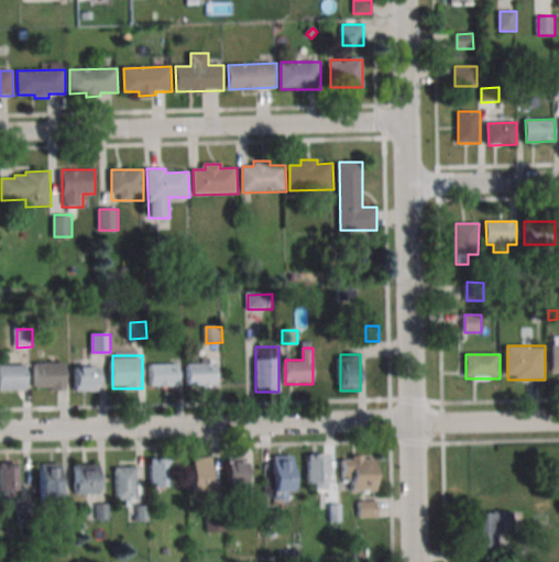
[(67,362),(68,392),(55,392),(54,387),(36,388),(35,362),(67,362)]
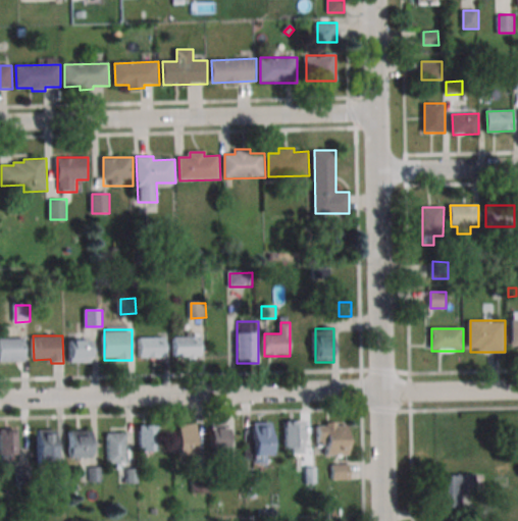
[(166,336),(141,336),(141,358),(166,358),(166,336)]
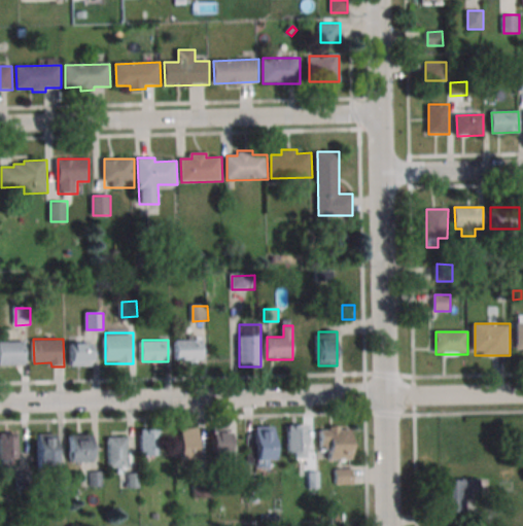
[(178,361),(204,361),(204,340),(178,340),(178,361)]
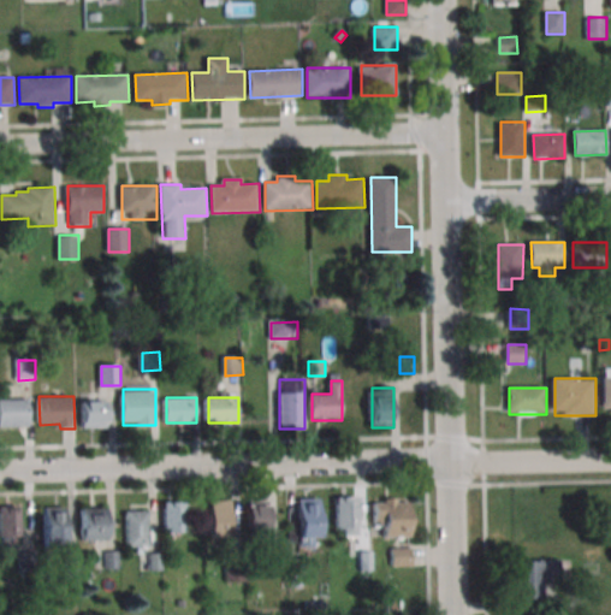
[(0,400),(30,400),(30,427),(0,427),(0,400)]
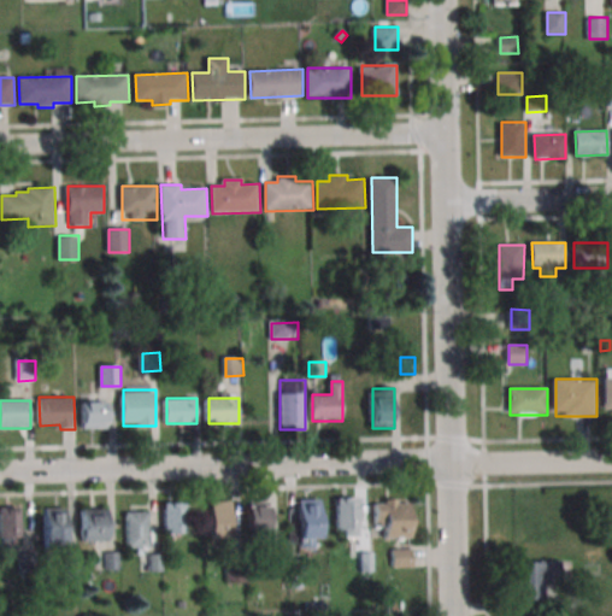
[(107,428),(107,402),(83,402),(83,428),(107,428)]
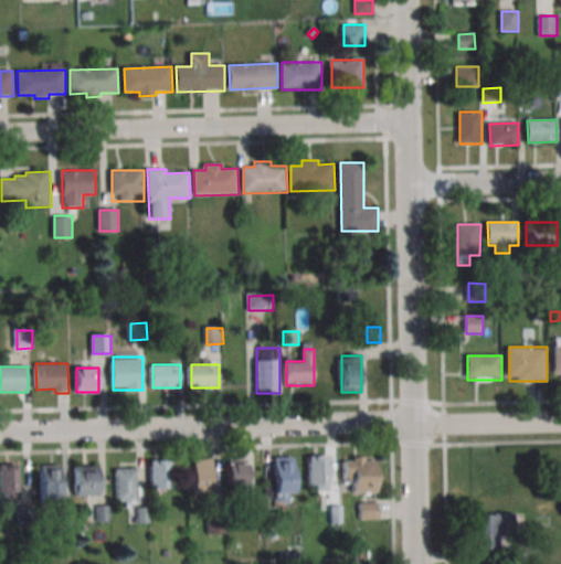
[(310,456),(310,490),(328,490),(328,456),(310,456)]
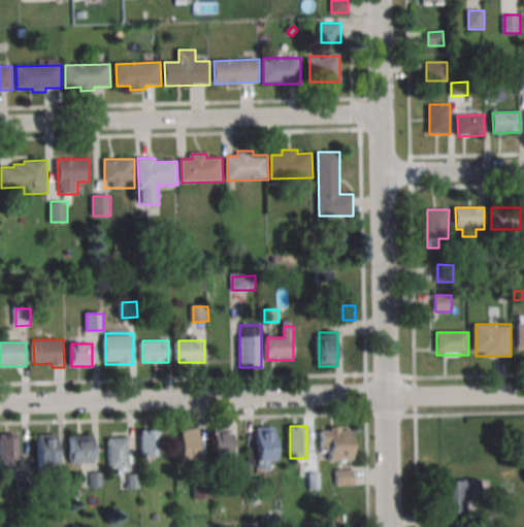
[(275,463),(275,427),(257,427),(257,463),(275,463)]
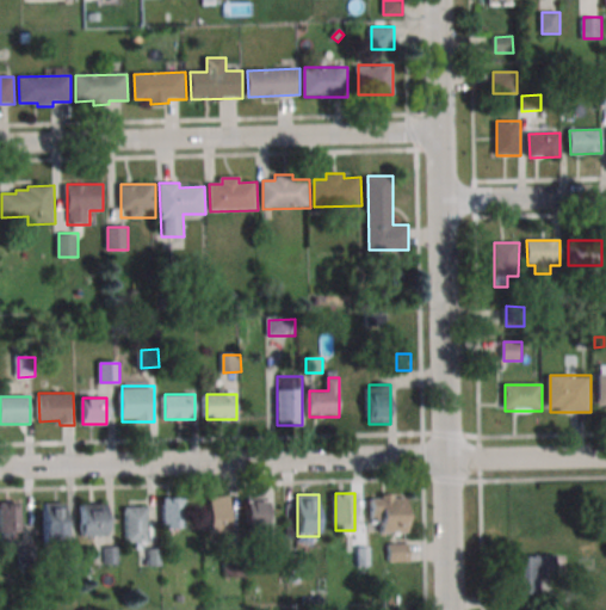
[(230,497),(211,497),(211,534),(230,534),(230,497)]
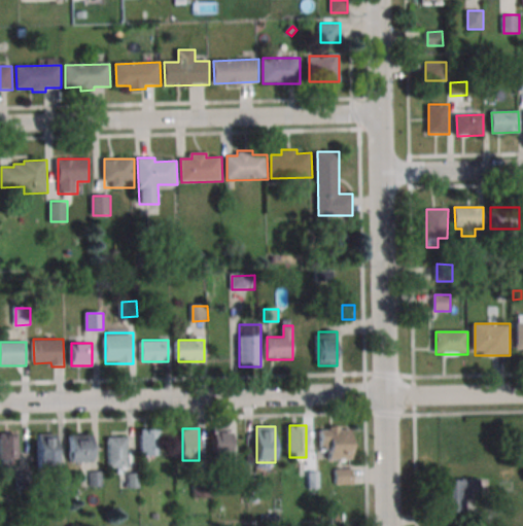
[(213,428),(213,456),(233,456),(233,428),(213,428)]
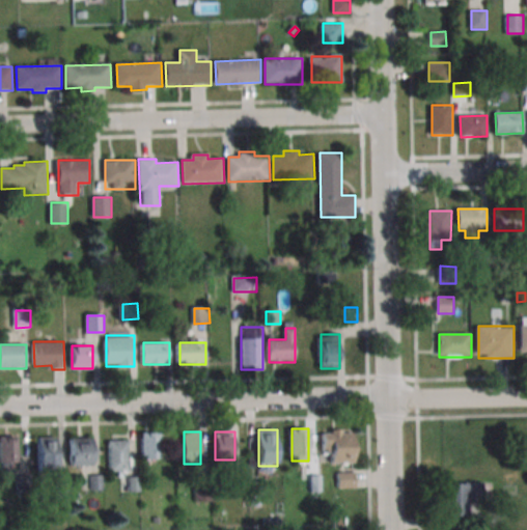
[(143,458),(161,458),(161,433),(143,433),(143,458)]
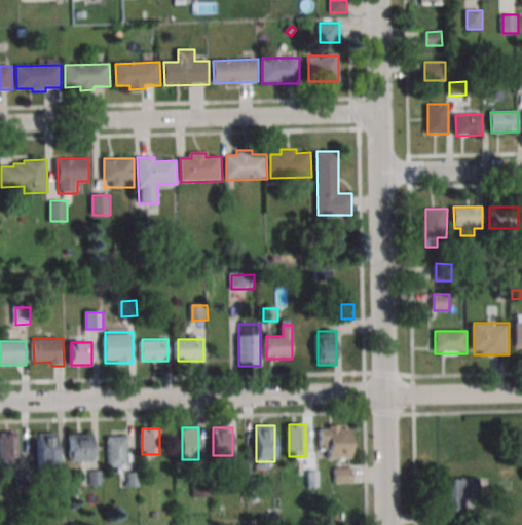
[(351,428),(352,458),(323,459),(322,429),(351,428)]
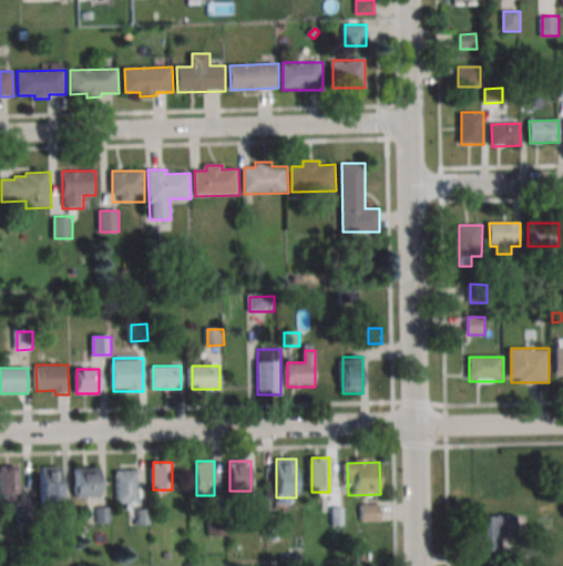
[(20,500),(20,465),(1,465),(1,500),(20,500)]
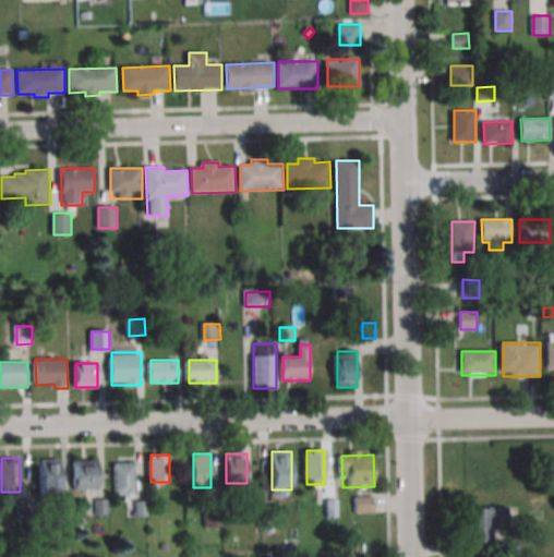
[(40,459),(40,495),(61,495),(61,459),(40,459)]
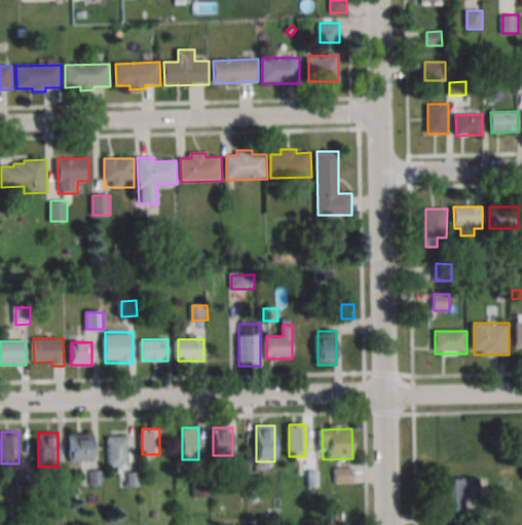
[(94,461),(94,434),(71,434),(71,461),(94,461)]
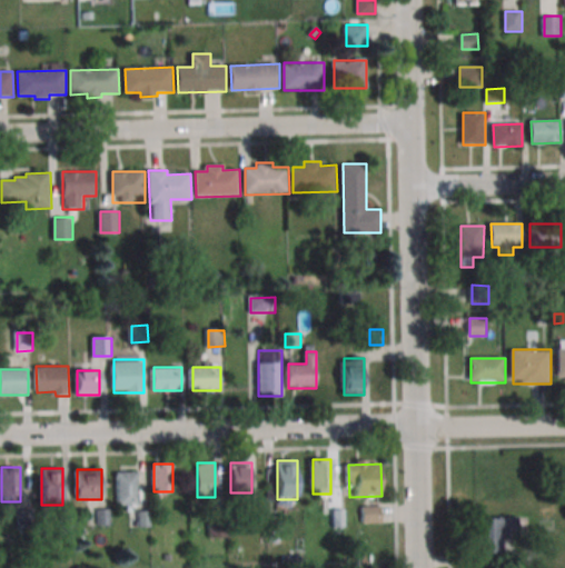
[(138,471),(119,471),(119,505),(138,505),(138,471)]
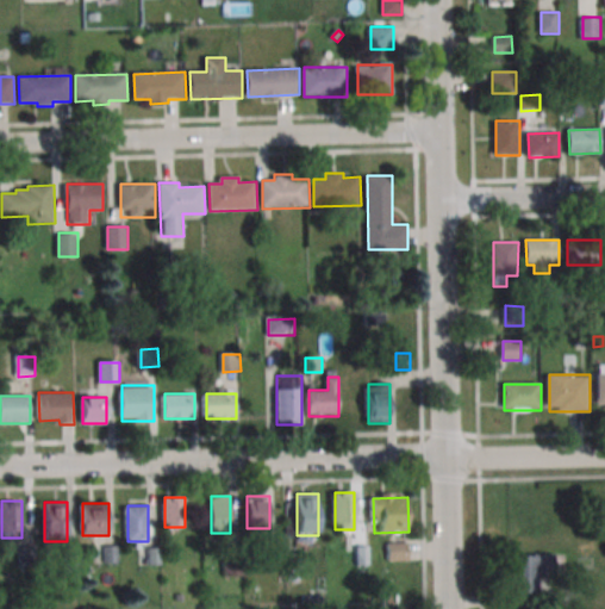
[(287,535),(287,557),(269,557),(269,535),(287,535)]
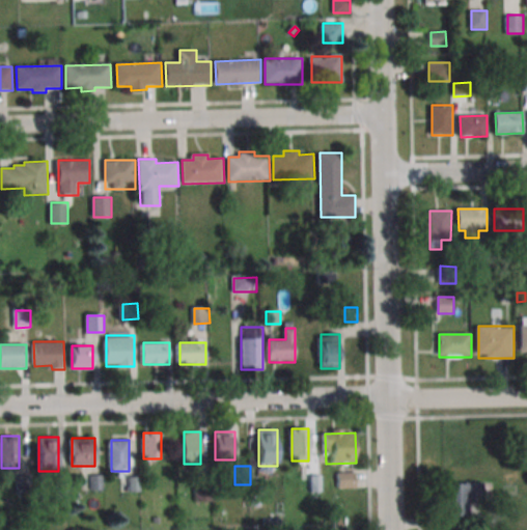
[(357,472),(357,487),(339,489),(339,473),(357,472)]
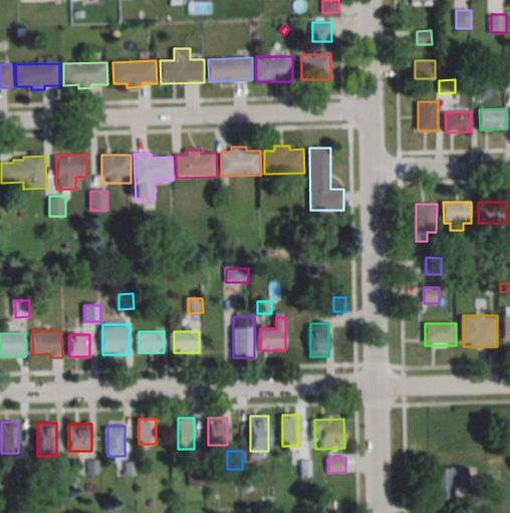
[(100,460),(101,475),(83,475),(82,460),(100,460)]
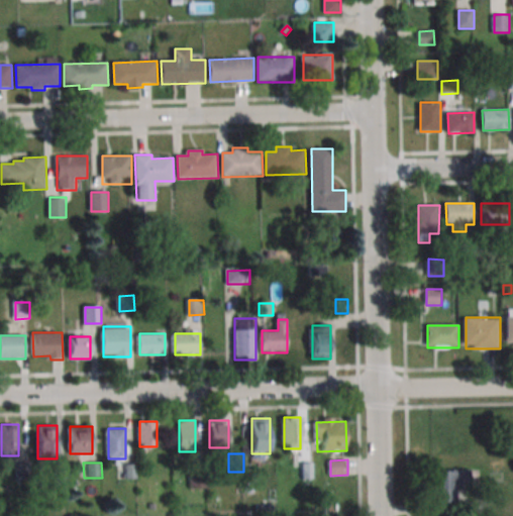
[(315,462),(315,480),(303,480),(303,462),(315,462)]
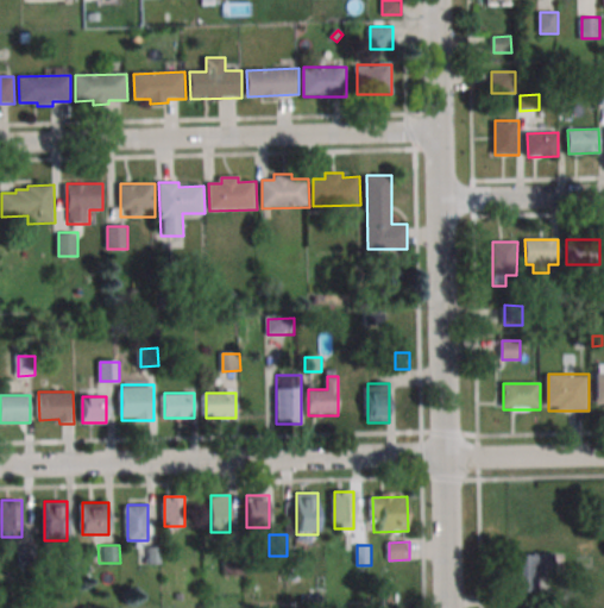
[(37,546),(37,563),(21,563),(21,546),(37,546)]
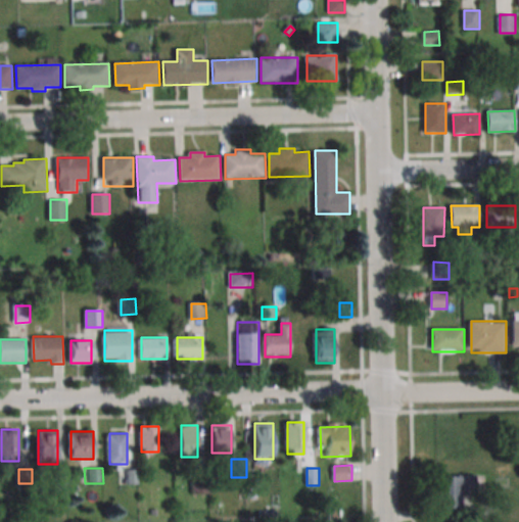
[(140,470),(140,485),(129,485),(129,470),(140,470)]
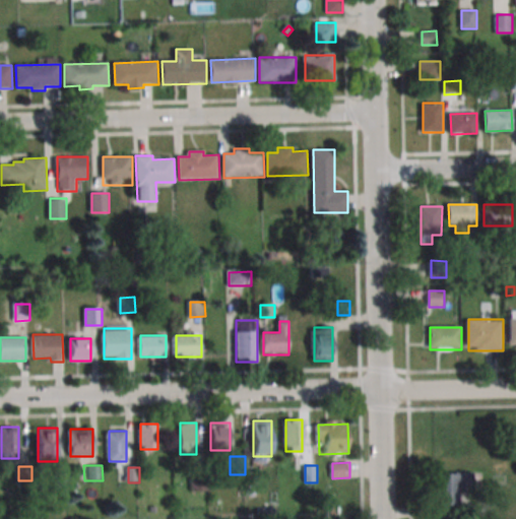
[(439,505),(460,505),(460,490),(474,490),(474,472),(439,472),(439,505)]
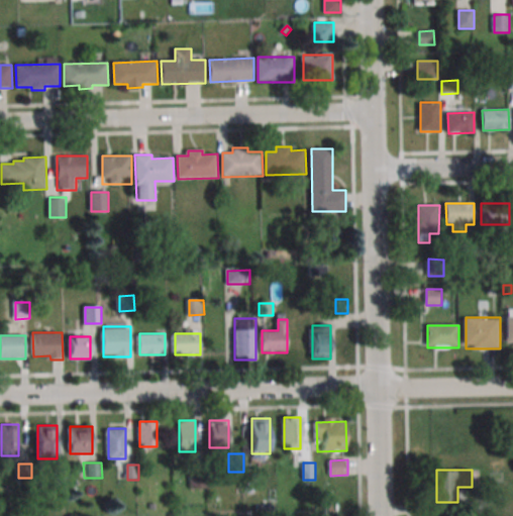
[(247,483),(247,474),(254,474),(260,474),(260,483),(247,483)]
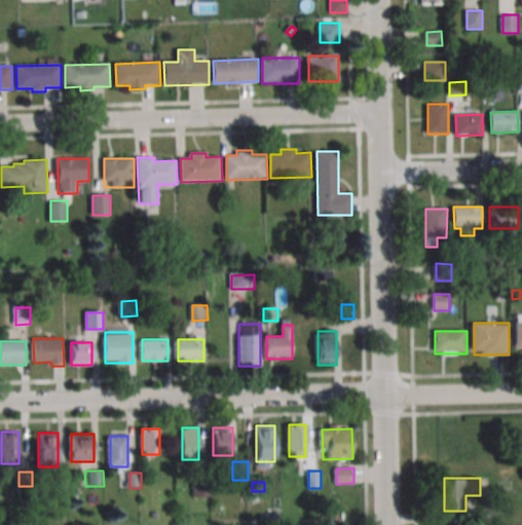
[(333,499),(332,512),(323,511),(323,498),(333,499)]
